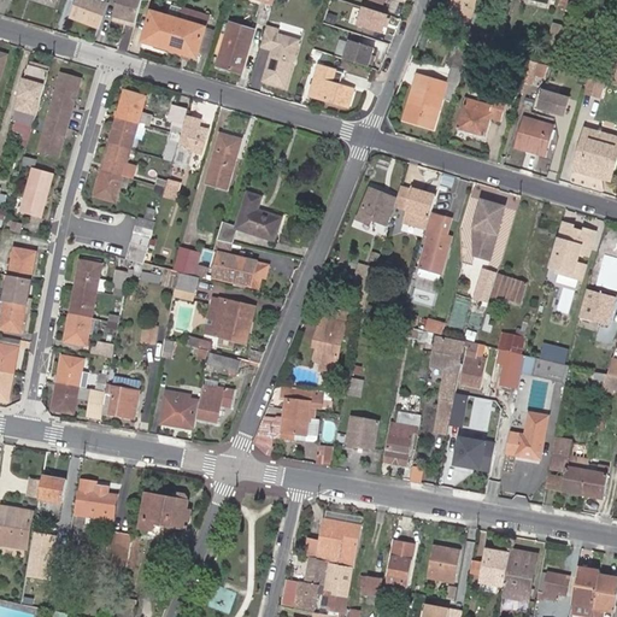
[(98,30),(109,0),(80,0),(72,22),(98,30)]
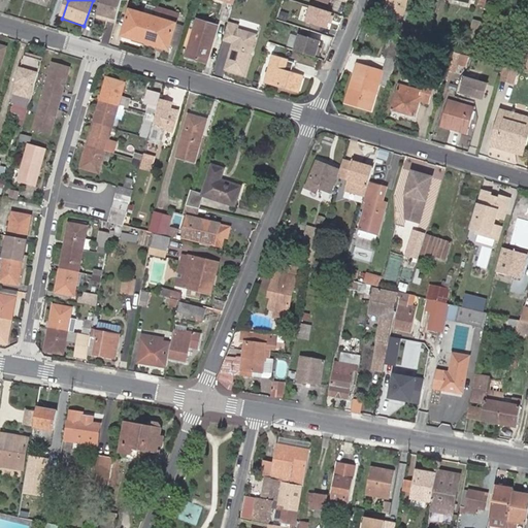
[(116,23),(122,0),(101,0),(97,14),(107,17),(106,20),(116,23)]
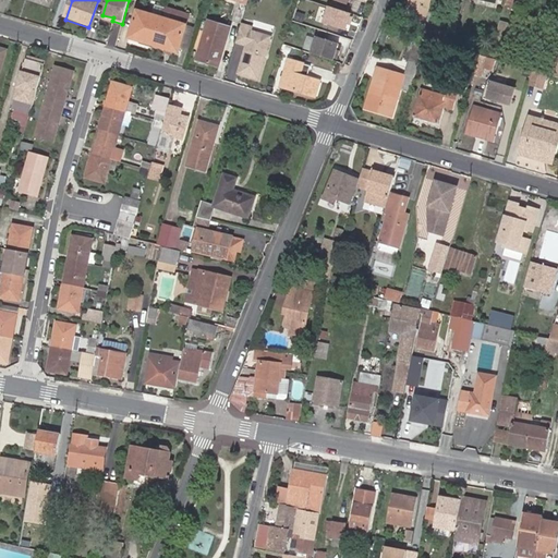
[(414,16),(412,20),(424,24),(432,0),(410,0),(407,13),(414,16)]
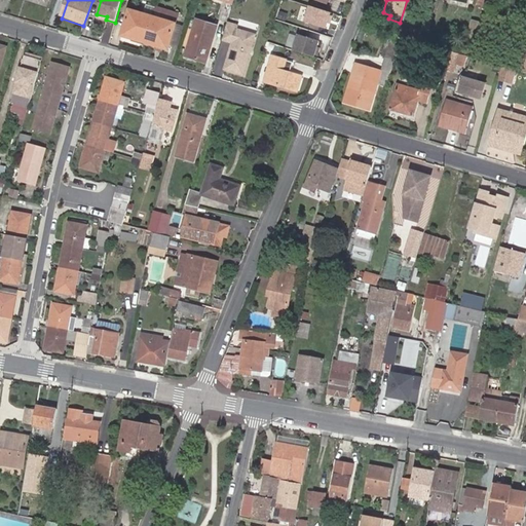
[(485,9),(488,0),(480,0),(478,7),(485,9)]
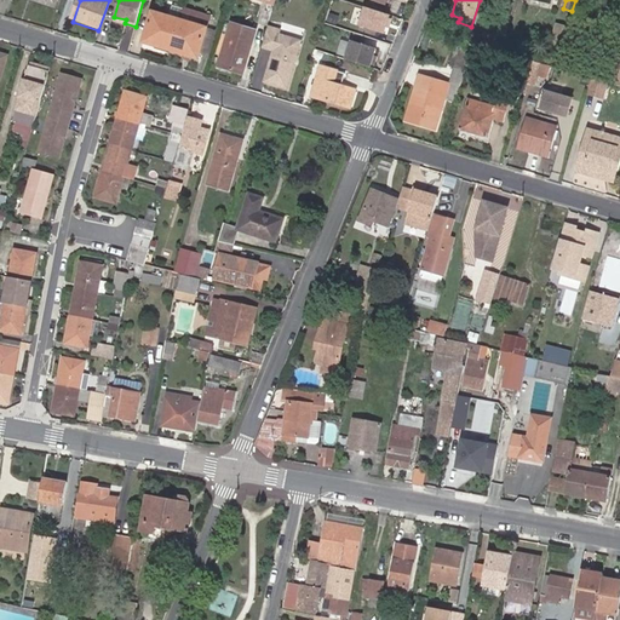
[(143,41),(171,50),(179,19),(183,10),(183,7),(173,5),(170,17),(153,12),(143,41)]
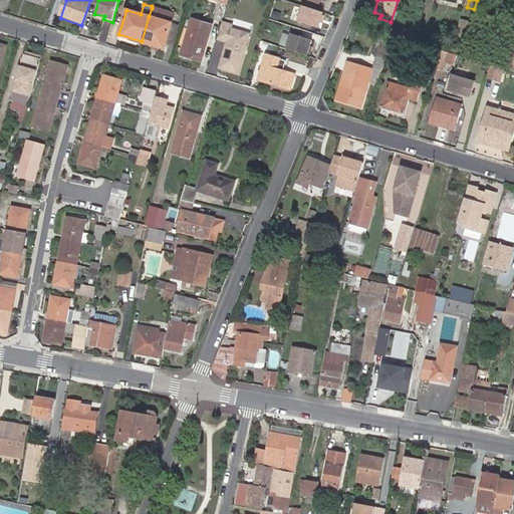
[(324,13),(304,7),(299,22),(319,29),(324,13)]
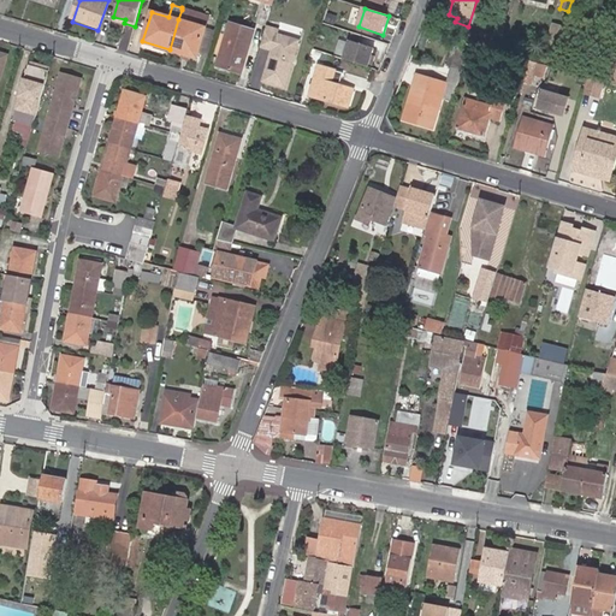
[(182,10),(178,19),(203,28),(207,17),(182,10)]
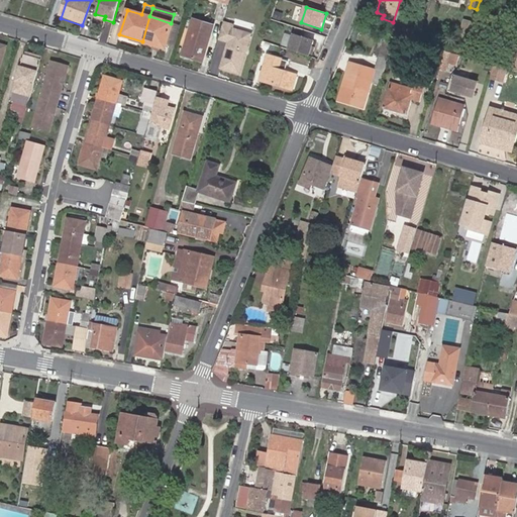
[(279,14),(272,12),(270,18),(277,21),(279,14)]
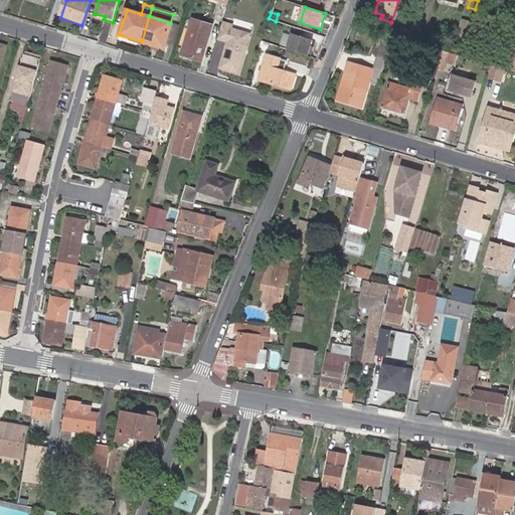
[(149,16),(142,41),(163,48),(166,39),(171,23),(170,23),(149,16)]
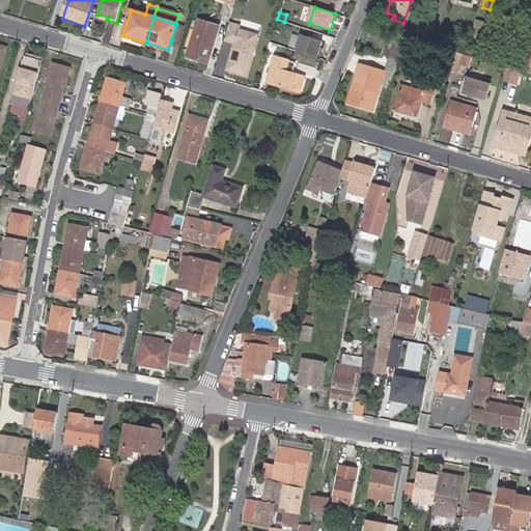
[(199,20),(188,56),(206,61),(218,25),(199,20)]
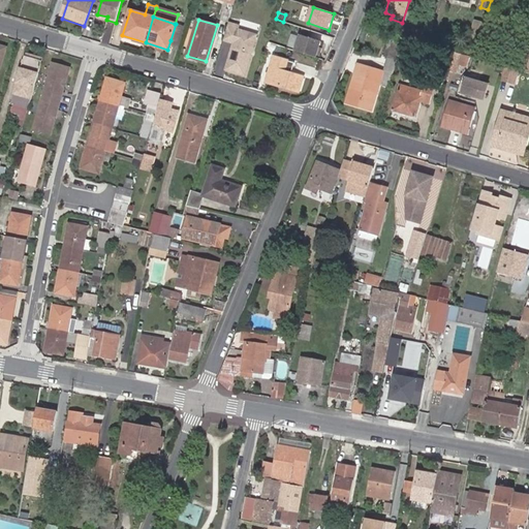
[(484,23),(475,21),(470,38),(477,40),(484,23)]
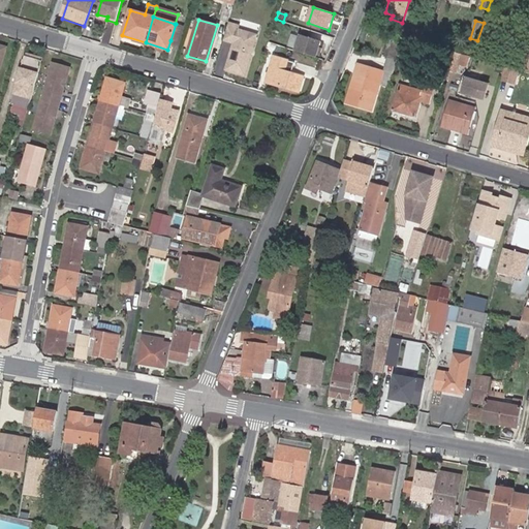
[(232,42),(225,69),(244,74),(256,34),(238,29),(239,25),(228,22),(222,39),(232,42)]
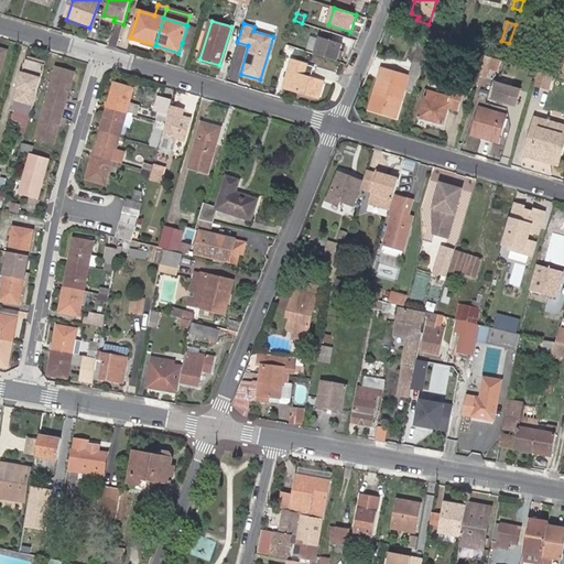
[(198,29),(187,25),(182,43),(193,46),(198,29)]
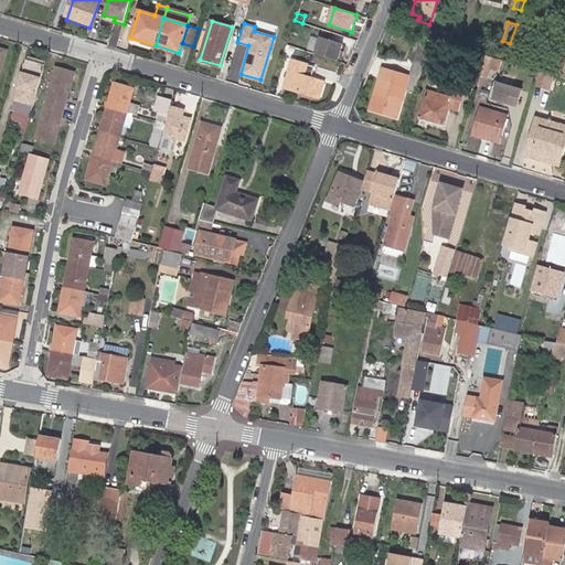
[(428,48),(430,39),(417,34),(409,59),(413,60),(417,44),(428,48)]
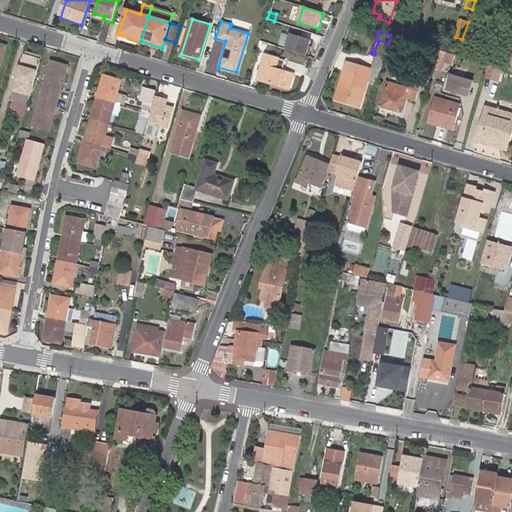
[(291,33),(286,48),(306,55),(311,39),(291,33)]
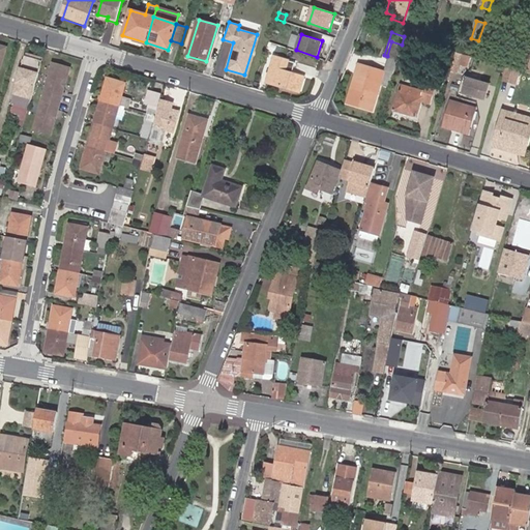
[(396,62),(402,45),(391,41),(386,59),(387,59),(396,62)]
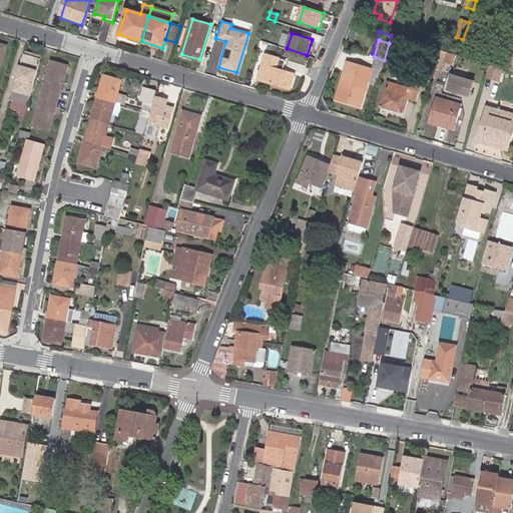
[(439,52),(440,50),(429,46),(423,64),(434,68),(439,52)]
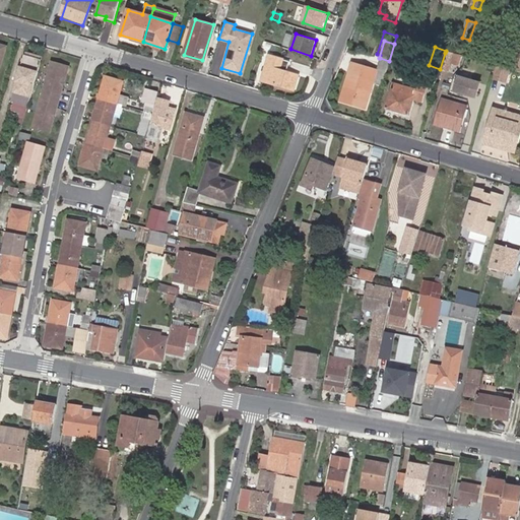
[(445,53),(440,69),(440,71),(447,73),(449,65),(458,68),(461,58),(445,53)]
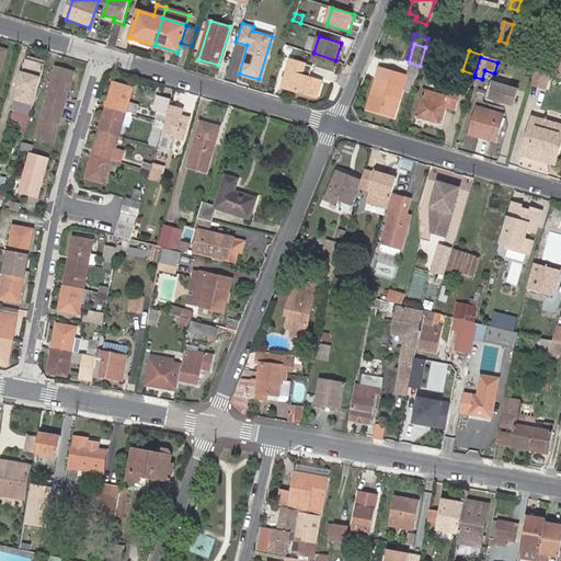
[(45,64),(27,59),(12,111),(30,115),(33,103),(45,64)]
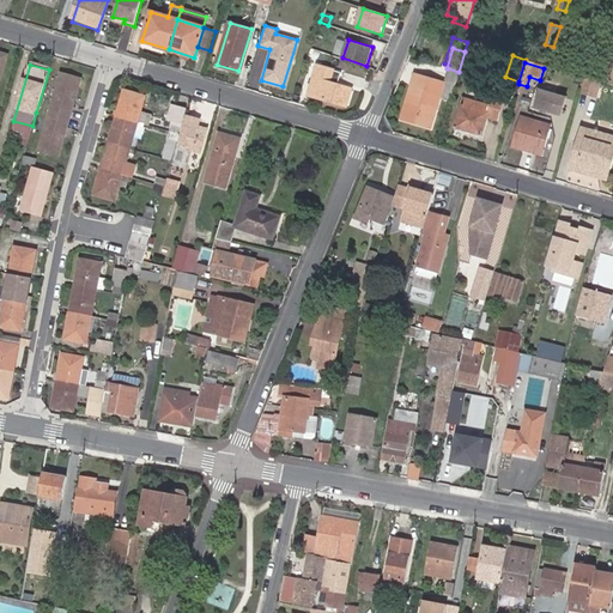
[(308,96),(345,107),(351,87),(335,84),(339,72),(317,65),(308,96)]
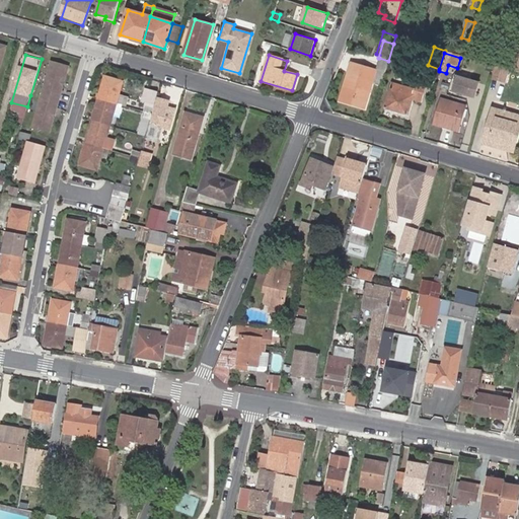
[(378,58),(375,71),(385,74),(388,61),(379,58),(378,58)]
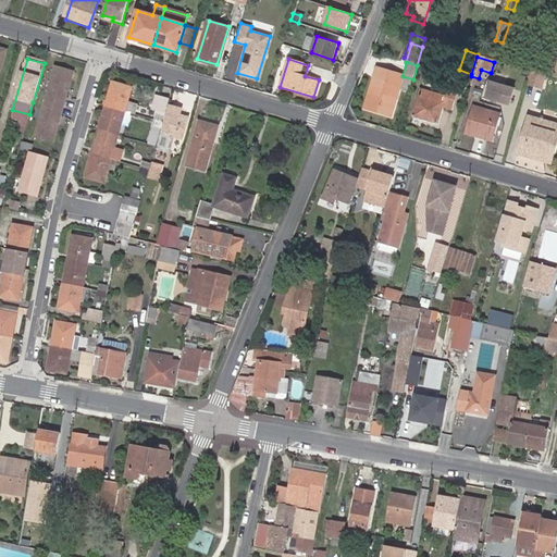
[(54,65),(34,137),(52,143),(61,113),(59,113),(62,99),(65,99),(73,71),(54,65)]
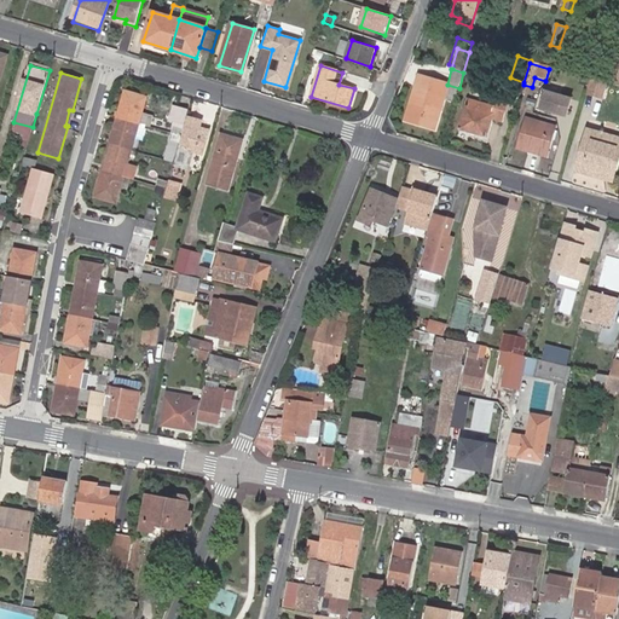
[(460,88),(447,85),(418,77),(405,121),(434,129),(444,98),(456,102),(460,88)]
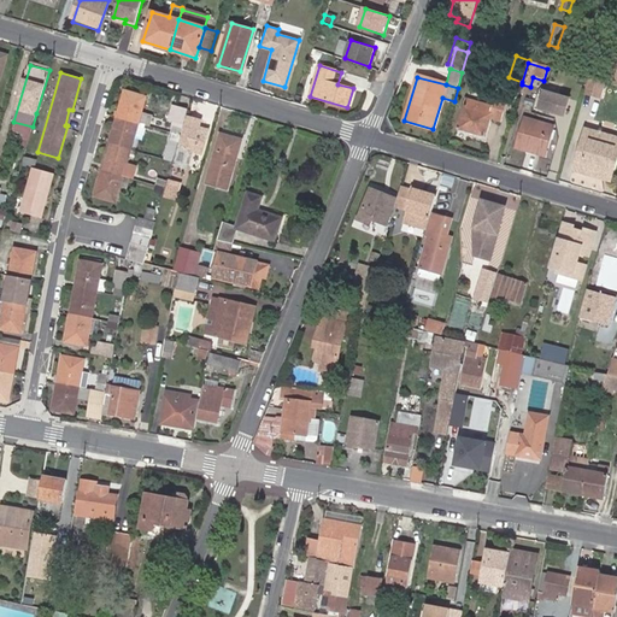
[(605,84),(589,78),(585,95),(600,100),(605,84)]
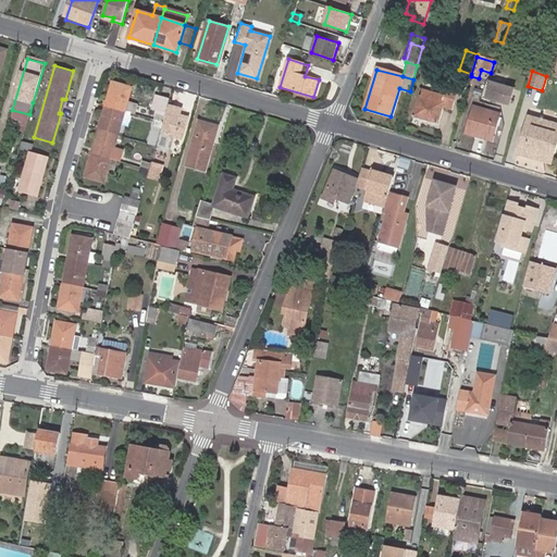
[(113,82),(106,107),(125,112),(128,100),(133,88),(113,82)]
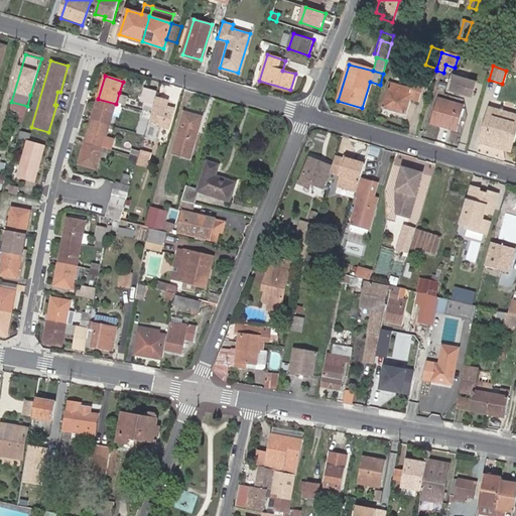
[(477,83),(456,76),(452,91),(473,97),(477,83)]
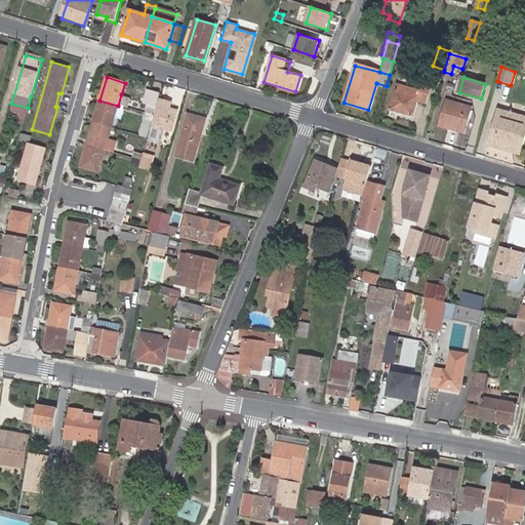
[(418,89),(397,83),(390,109),(412,115),(416,98),(426,102),(430,85),(421,83),(418,89)]
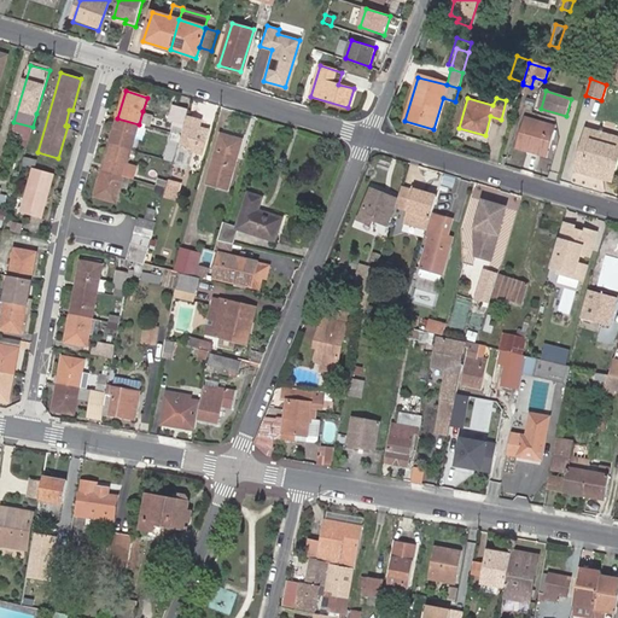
[(181,129),(187,109),(179,106),(173,127),(181,129)]
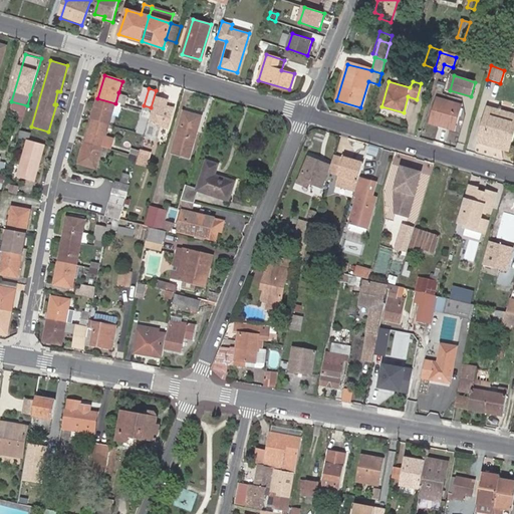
[(118,92),(115,103),(120,104),(121,105),(125,93),(118,92)]
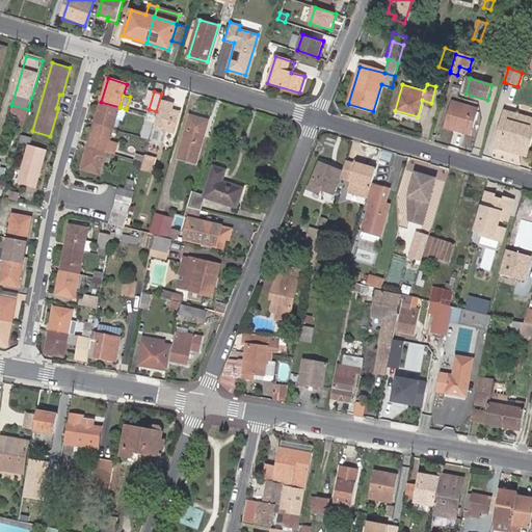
[(162,100),(154,133),(152,141),(161,144),(163,135),(165,125),(171,103),(162,100)]
